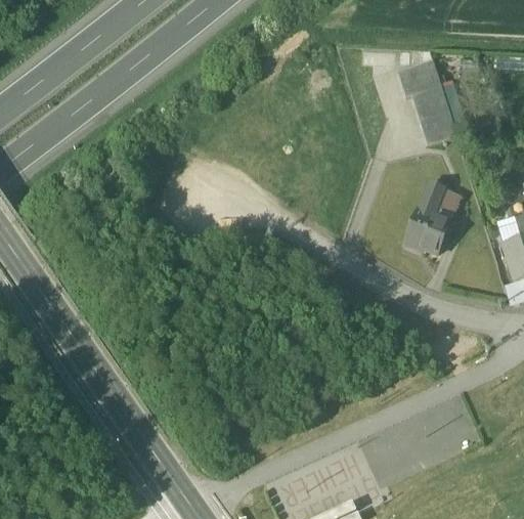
[(396,50),(361,49),(360,63),(395,66),(396,50)]
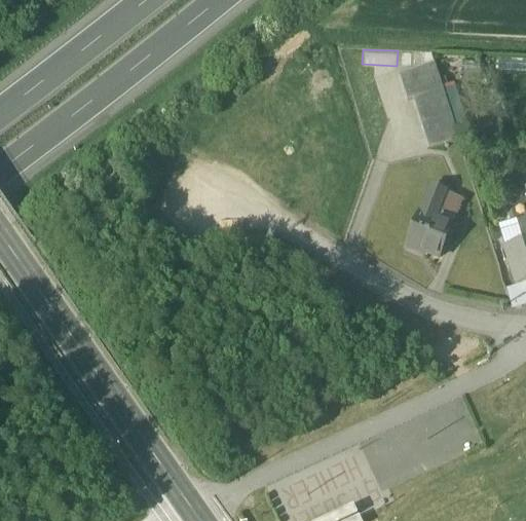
[(413,97),(428,146),(459,137),(454,123),(453,118),(443,85),(435,61),(399,71),(407,99),(413,97)]
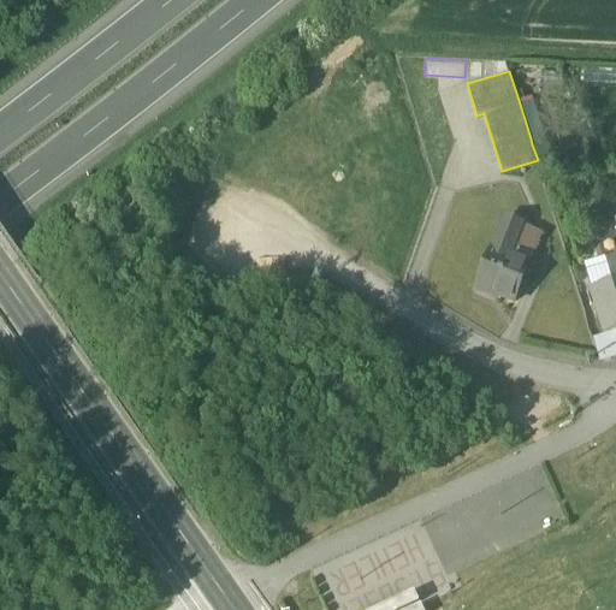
[(519,100),(531,138),(542,135),(529,96),(519,100)]
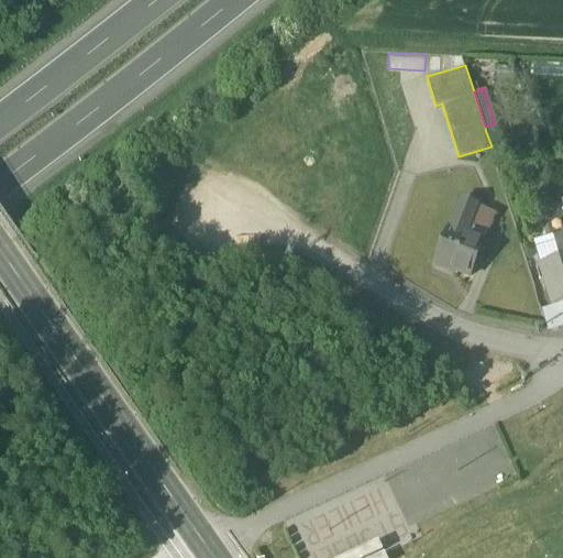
[(454,212),(472,220),(477,203),(461,196),(454,212)]
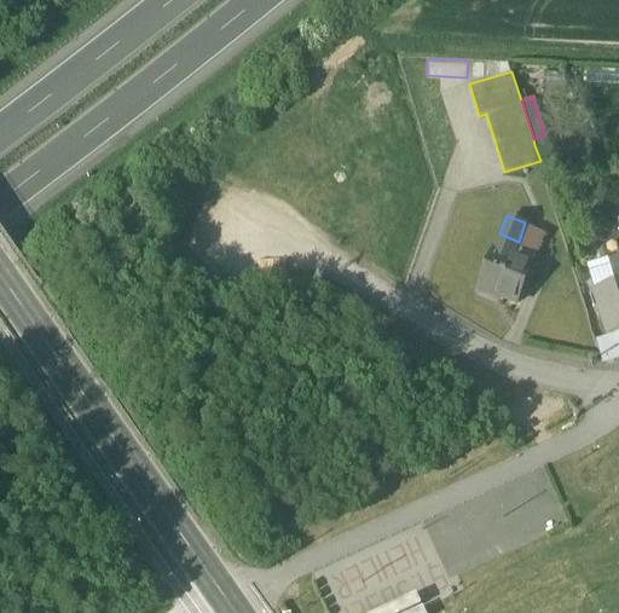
[(544,231),(525,223),(519,242),(513,254),(531,262),(544,231)]
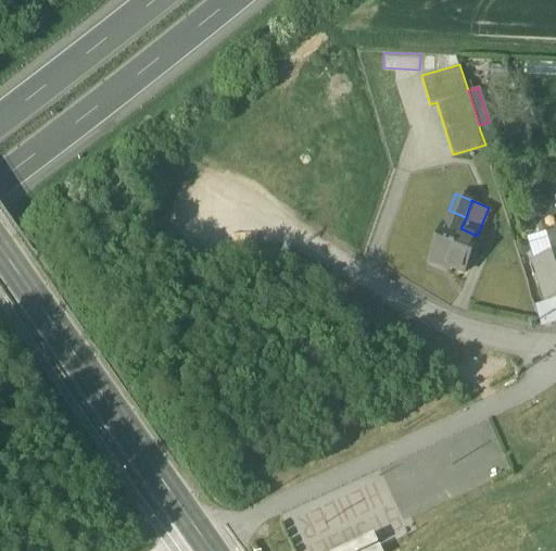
[(555,251),(555,207),(555,208),(555,212),(555,218),(553,227),(545,230),(547,236),(553,253),(555,251)]
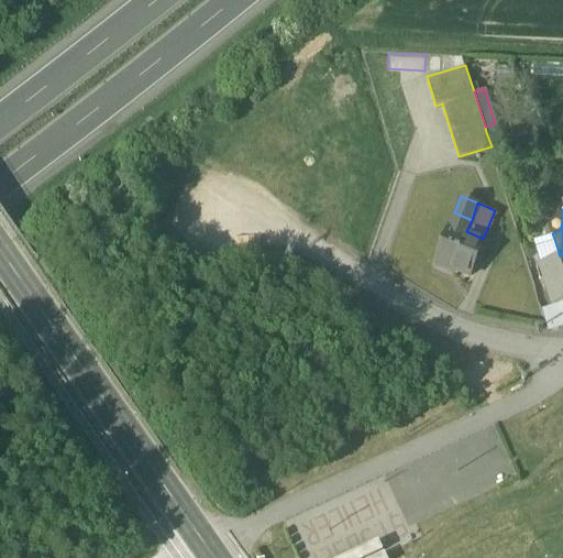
[(452,266),(470,273),(483,239),(466,232),(466,231),(472,220),(454,212),(435,259),(453,265),(452,266)]
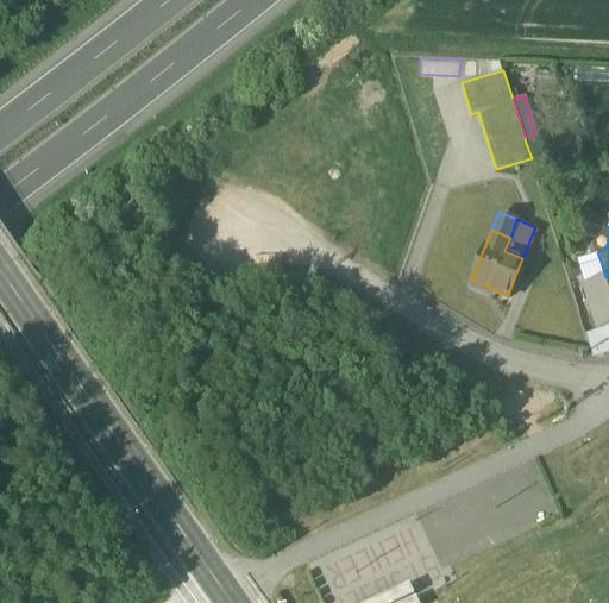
[(579,264),(585,283),(606,277),(600,258),(579,264)]
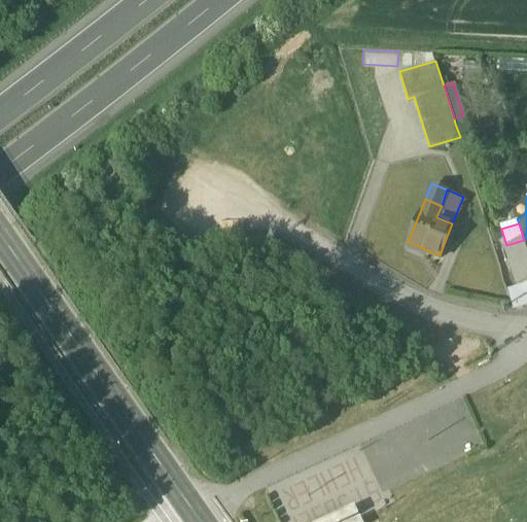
[(506,245),(518,283),(526,280),(526,238),(524,240),(506,245)]
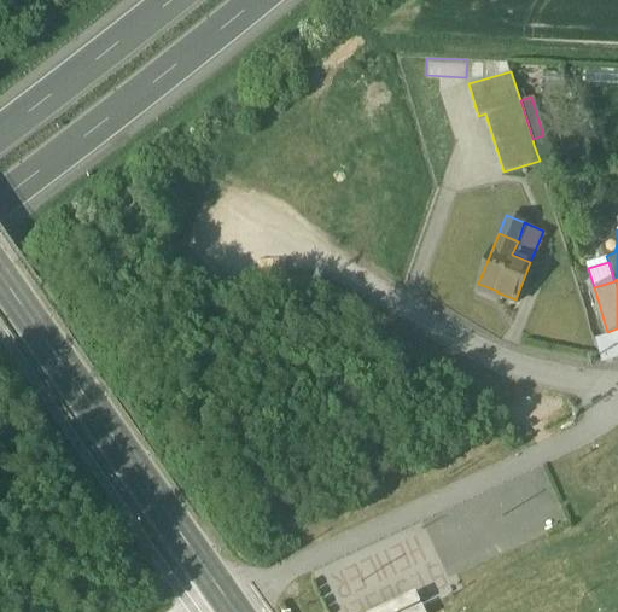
[(617,328),(607,332),(594,336),(601,360),(617,355),(617,328)]
